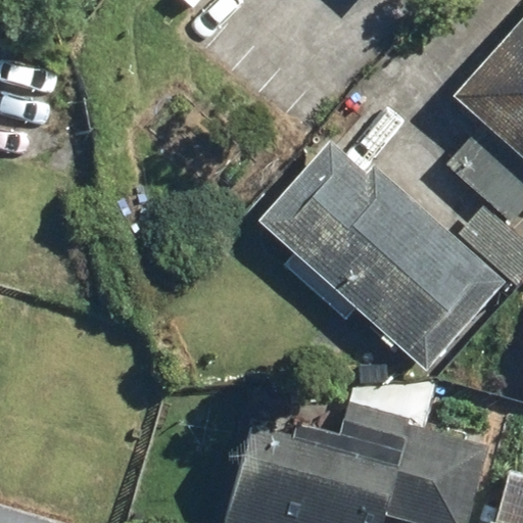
[(522,14),(454,93),(522,155),(522,14)]
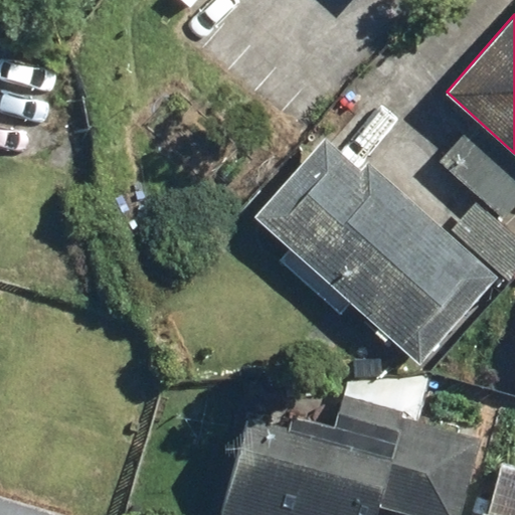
[(514,205),(514,164),(471,125),(440,159),(505,217),(514,205)]
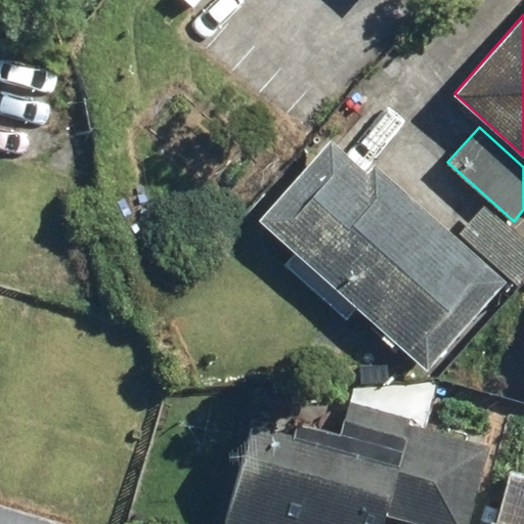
[(506,281),(376,164),(366,174),(329,139),(258,217),(425,369),(506,281)]
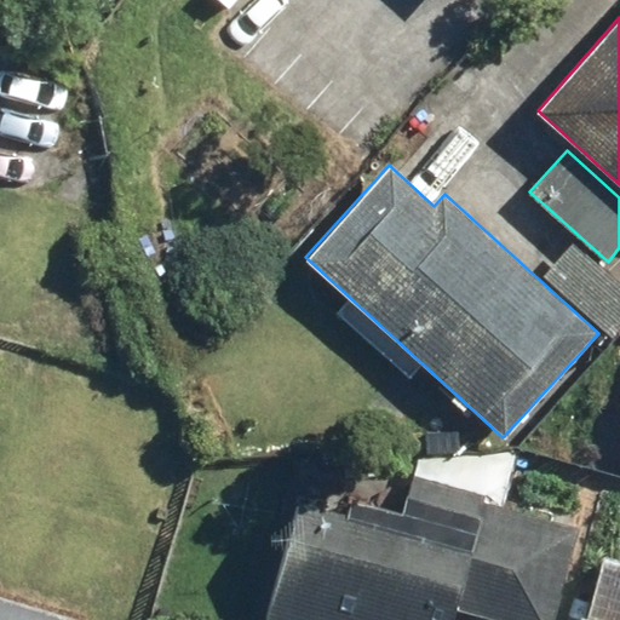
[(619,327),(619,286),(572,242),(540,277),(609,339),(619,327)]
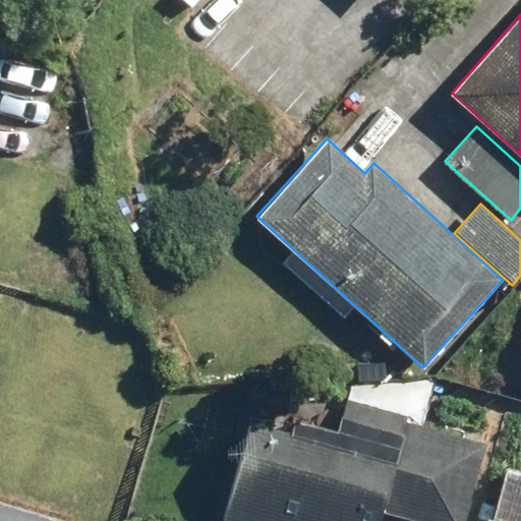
[(335,428),(254,405),(221,520),(383,520),(386,513),(414,520),(461,520),(484,442),(343,402),(335,428)]
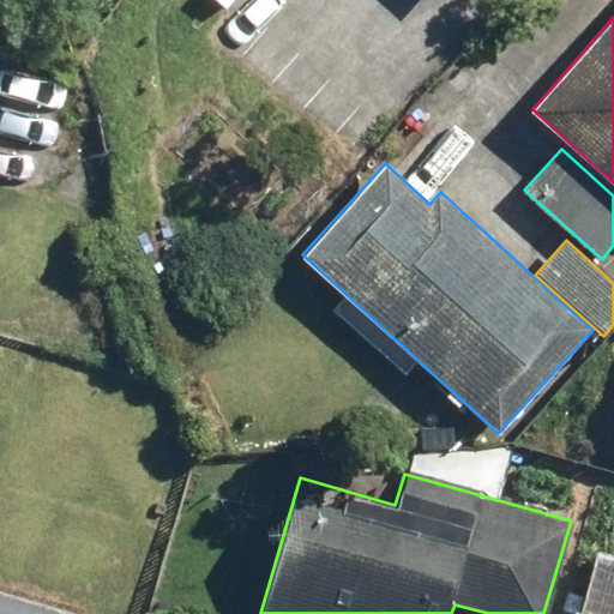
[(77,613),(0,593),(0,613),(77,613)]
